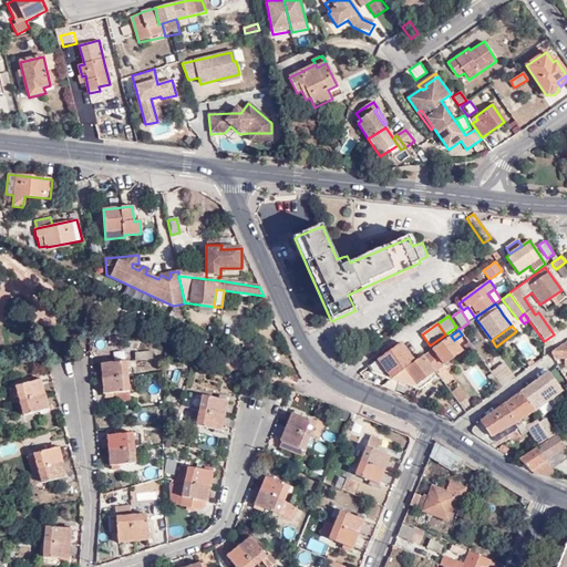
[(444,364),(462,351),(454,340),(451,336),(432,348),(444,364)]
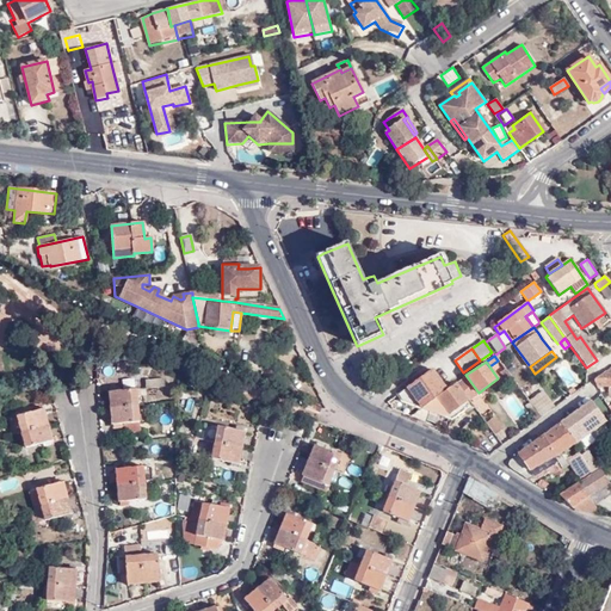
[(431,369),(406,388),(420,408),(436,397),(445,390),(431,369)]
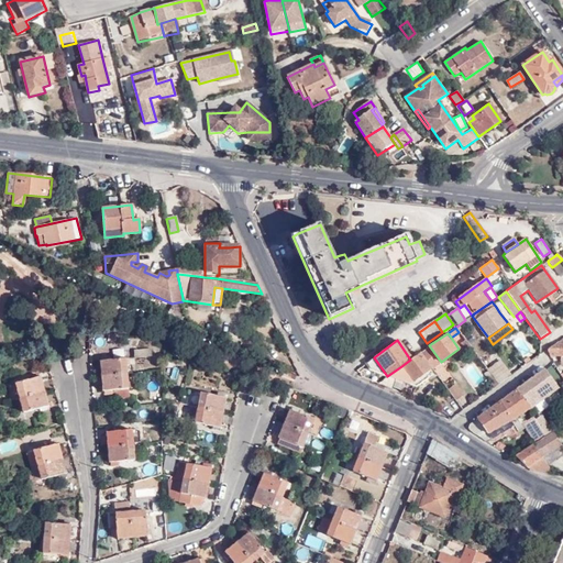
[(562,340),(547,352),(549,356),(560,356),(560,366),(562,365),(562,340)]
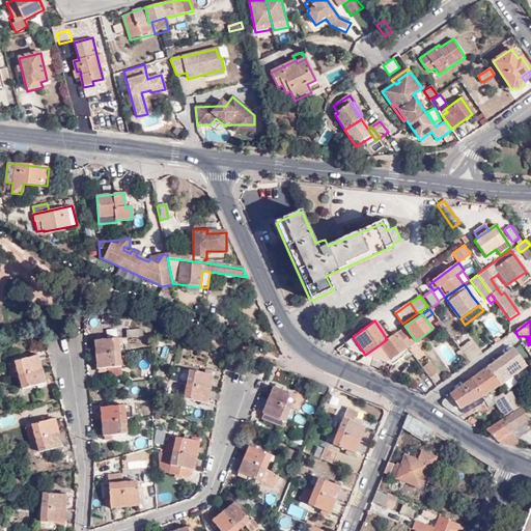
[(439,334),(444,330),(439,322),(432,326),(439,334)]
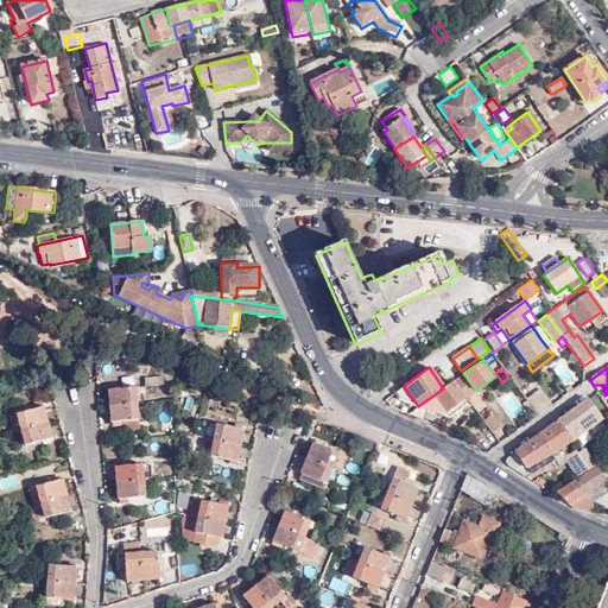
[(373,378),(380,386),(390,379),(386,374),(382,371),(373,378)]
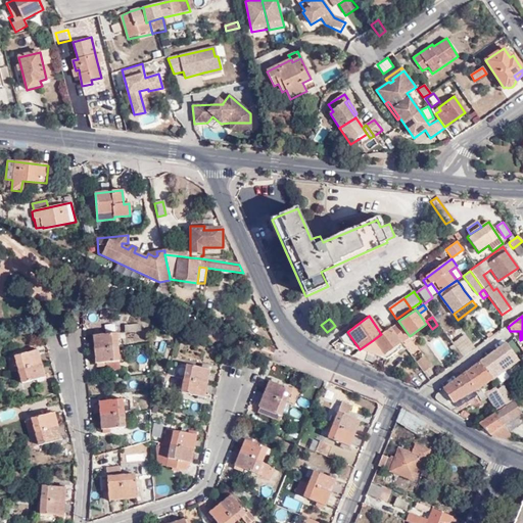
[(389,328),(400,343),(410,336),(398,321),(389,328)]
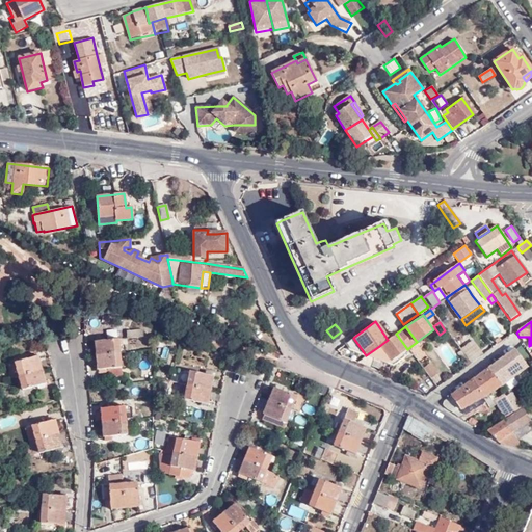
[(141,331),(126,333),(127,340),(142,339),(141,331)]
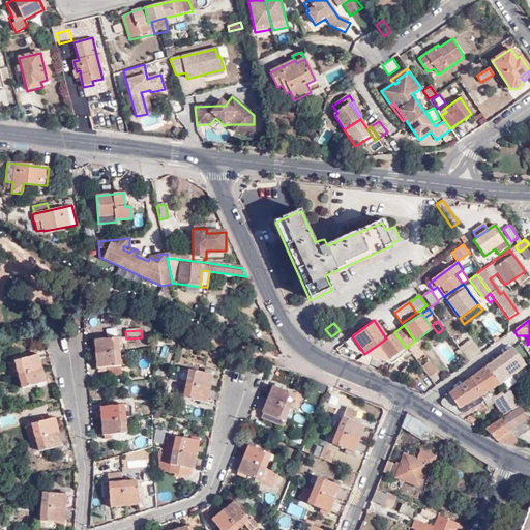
[(388,359),(406,348),(394,332),(386,339),(378,345),(388,359)]
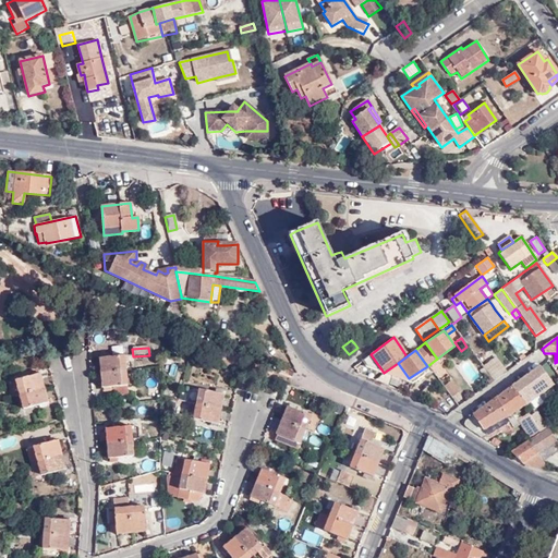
[(384,373),(371,354),(362,360),(365,365),(384,373)]
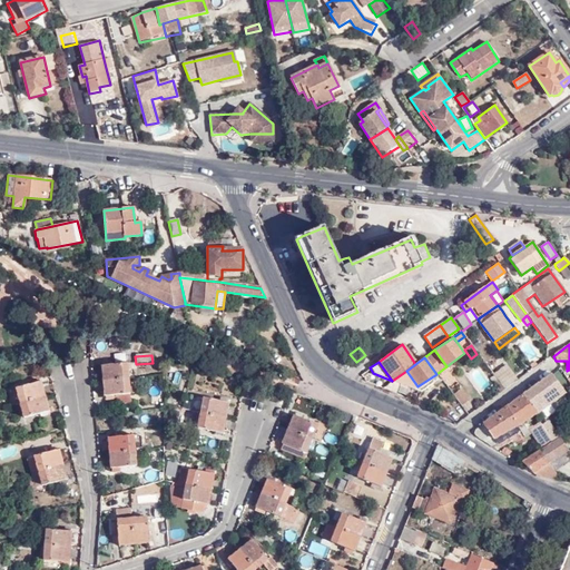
[(101,367),(102,381),(128,379),(127,365),(101,367)]
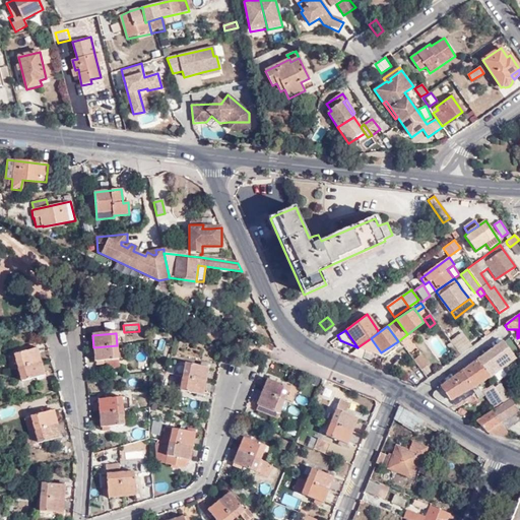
[(437,334),(426,343),(437,358),(448,349),(437,334)]
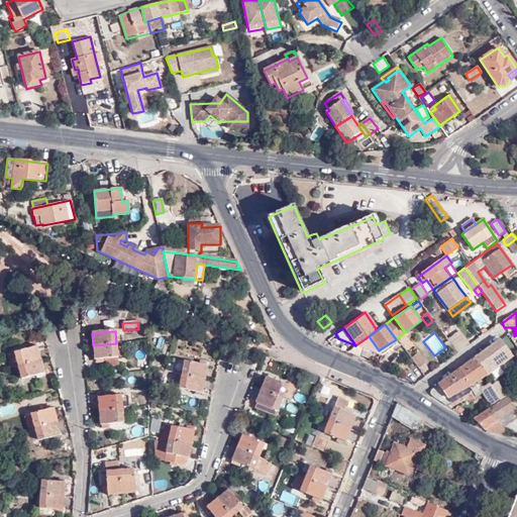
[(139,333),(124,335),(125,342),(140,339),(139,333)]
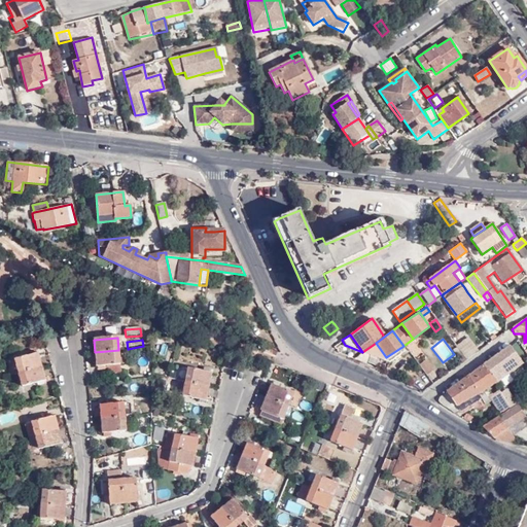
[(525,352),(524,351),(517,340),(508,346),(518,358),(525,353),(525,352)]
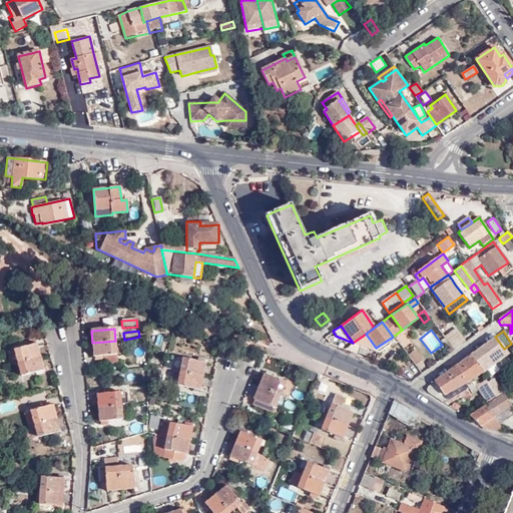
[(393,337),(376,348),(366,334),(353,343),(380,353),(396,342),(393,337)]
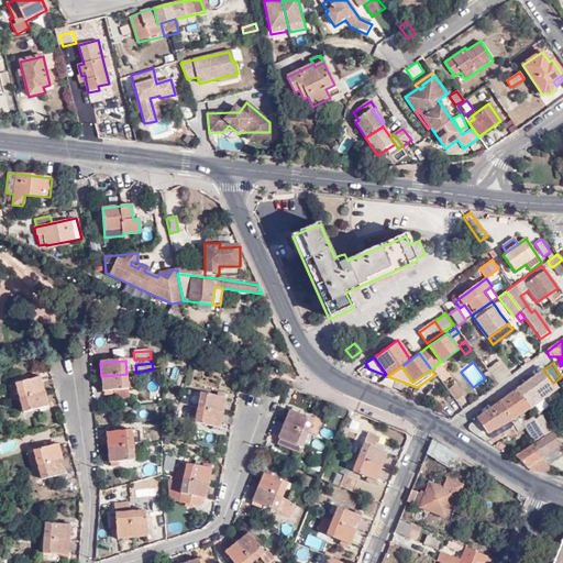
[(553,383),(543,370),(515,390),(528,409),(556,388),(553,383)]
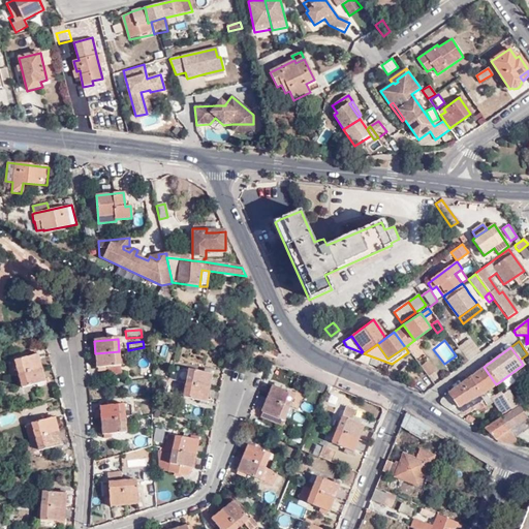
[(119,351),(95,353),(96,369),(104,369),(105,372),(111,376),(122,375),(121,367),(120,367),(120,362),(119,351)]
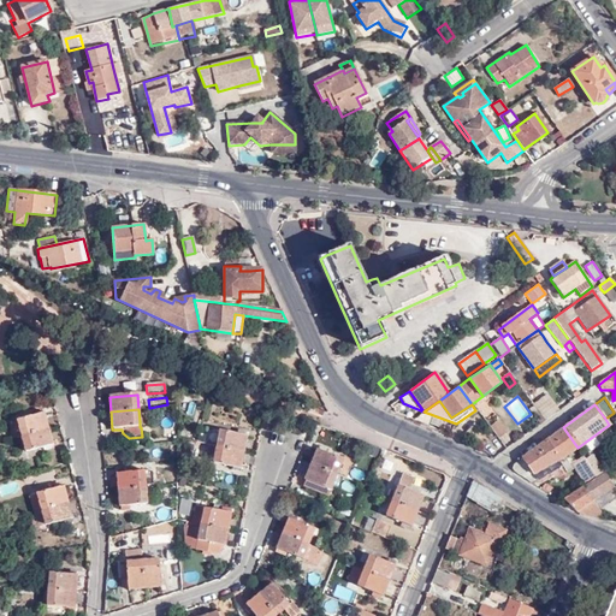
[(19,421),(23,437),(49,430),(46,415),(19,421)]
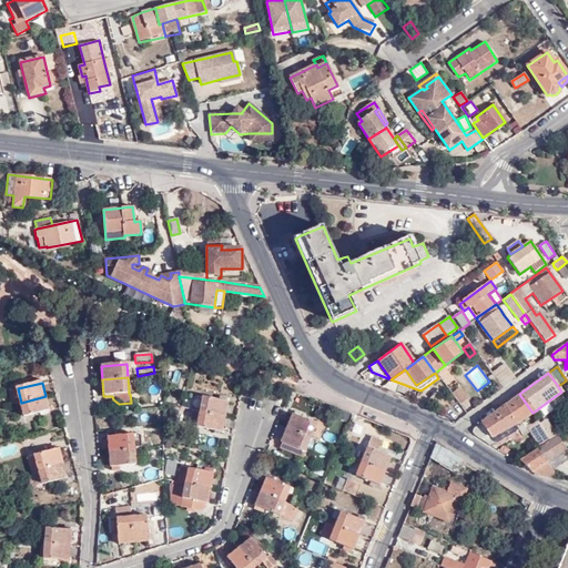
[(452,394),(460,404),(468,398),(459,387),(452,394)]
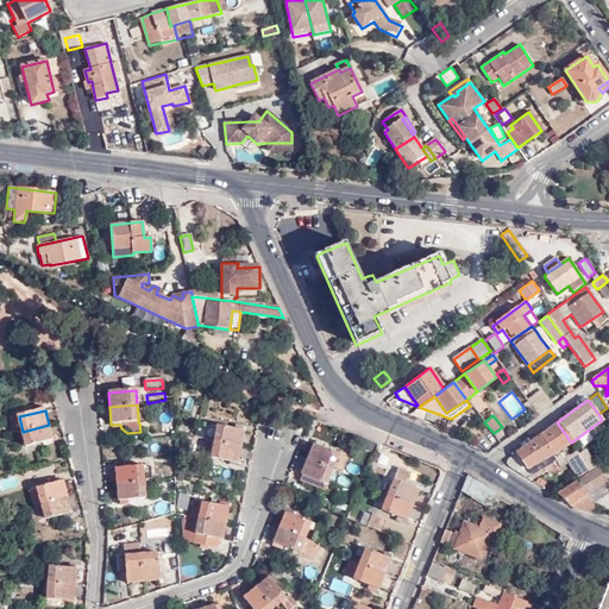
[(571,443),(557,422),(506,458),(506,466),(507,466),(507,459),(523,472),(527,470),(531,476),(552,464),(554,463),(551,456),(571,443)]
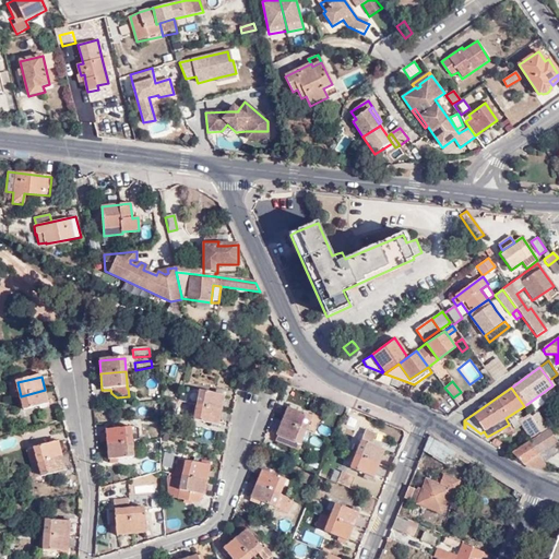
[(45,390),(21,396),(24,412),(48,405),(45,390)]
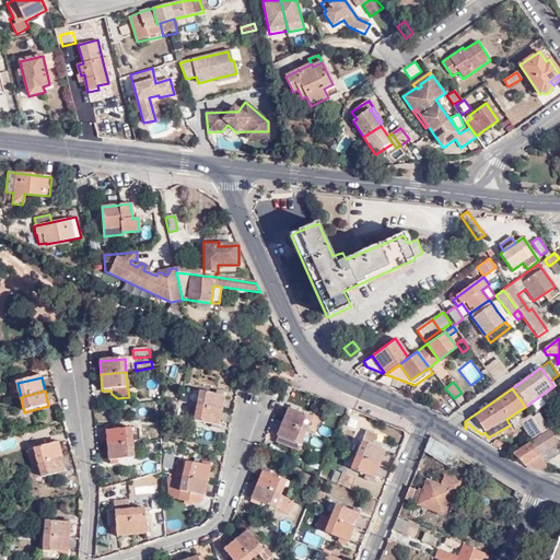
[(199,393),(193,422),(218,428),(224,398),(199,393)]
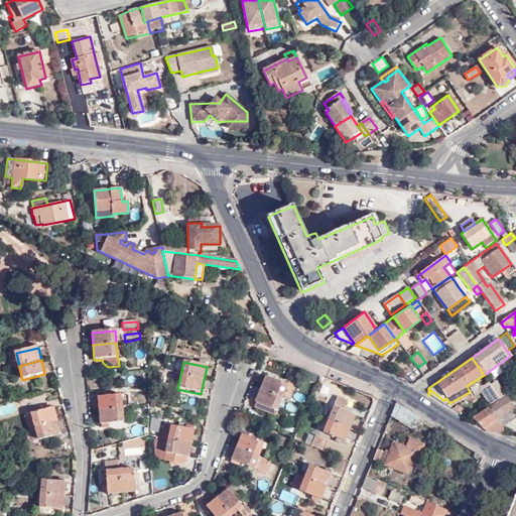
[(260,389),(282,398),(287,386),(265,377),(260,389)]
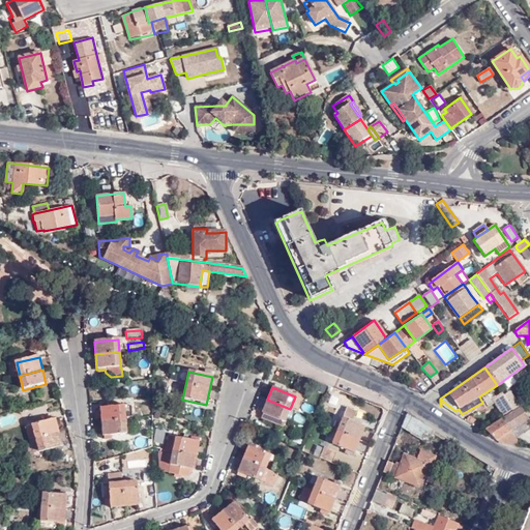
[(508,390),(492,401),(501,416),(520,405),(517,400),(514,401),(508,390)]
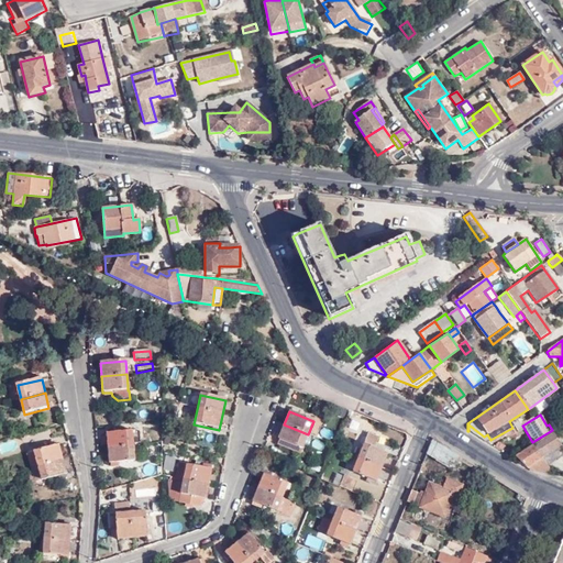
[(299,454),(308,434),(284,424),(278,439),(279,440),(277,445),(299,454)]
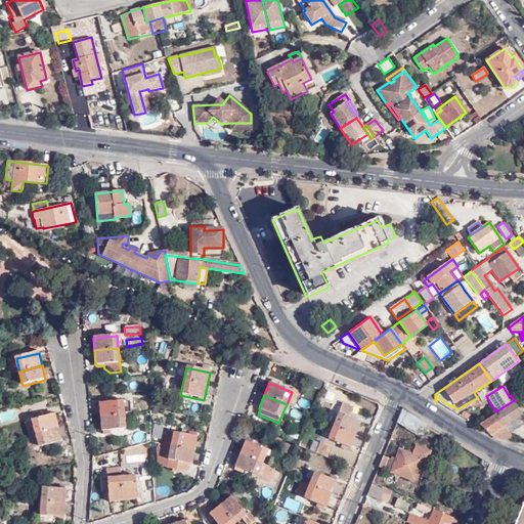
[(436,401),(452,411),(456,409),(453,404),(450,406),(436,395),(436,401)]
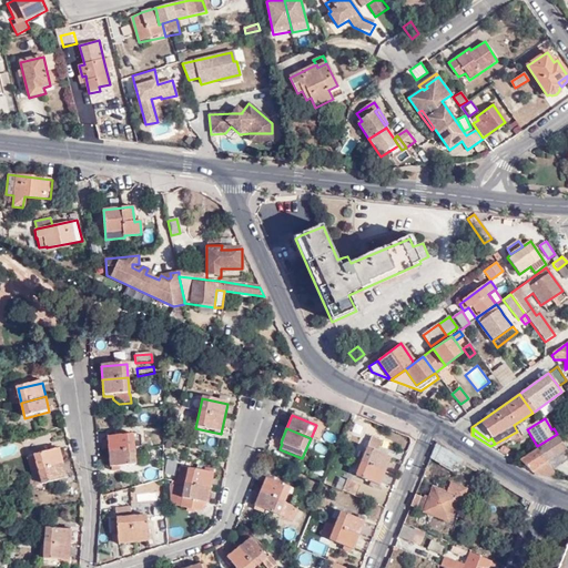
[(517,437),(515,433),(495,444),(496,447),(510,439),(511,442),(517,437)]
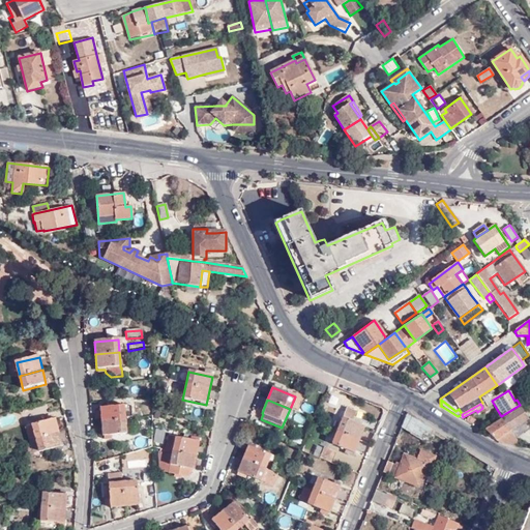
[(100,420),(124,418),(123,406),(100,409),(100,420)]
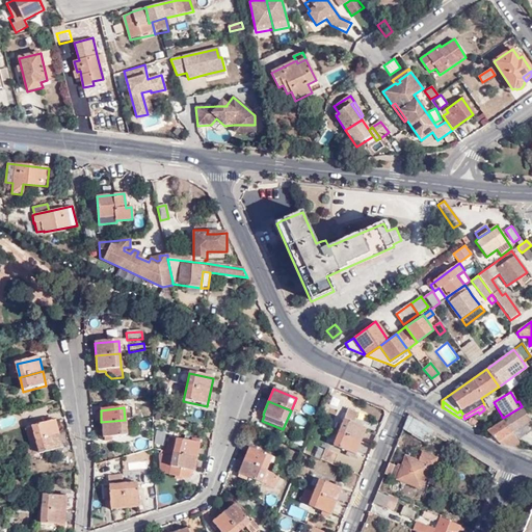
[(367,427),(354,422),(355,417),(357,413),(348,408),(339,431),(362,441),(367,427)]
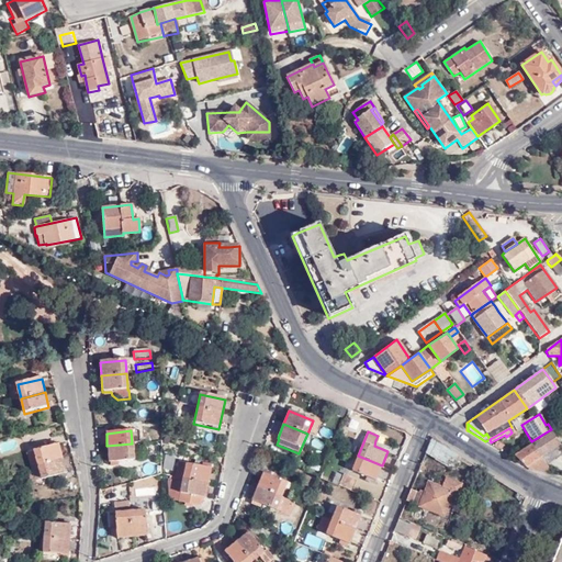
[(532,445),(540,456),(559,445),(551,433),(532,445)]
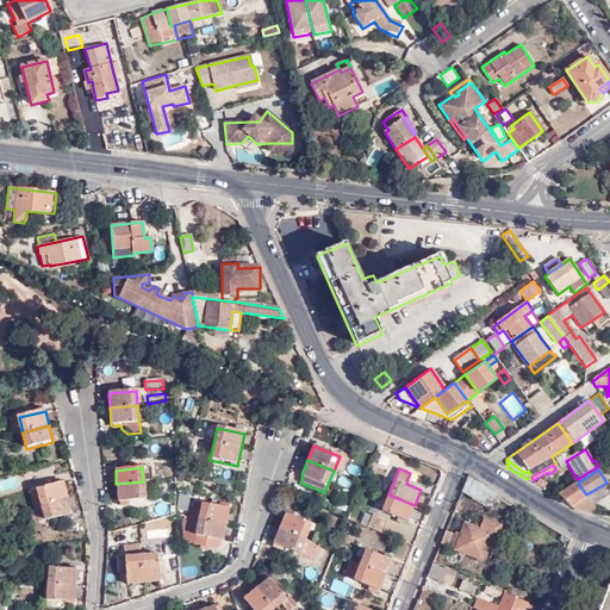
[(466,483),(486,493),(491,487),(470,473),(466,483)]
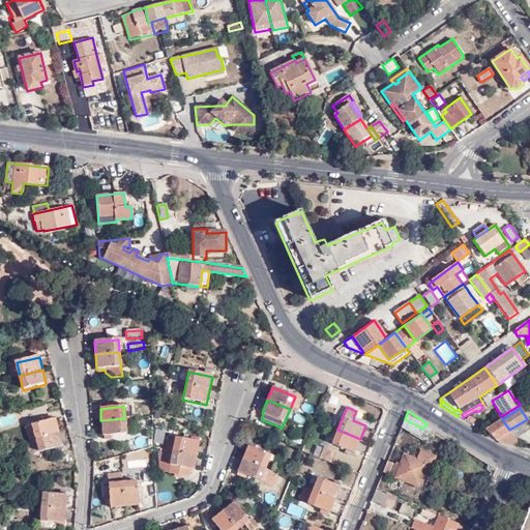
[(367,421),(354,415),(353,420),(365,425),(367,421)]
